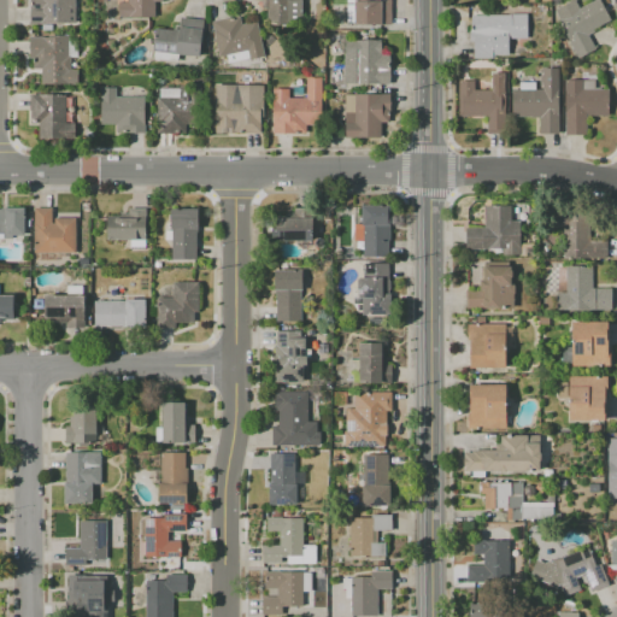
[(30,23),(30,0),(76,0),(76,23),(30,23)]
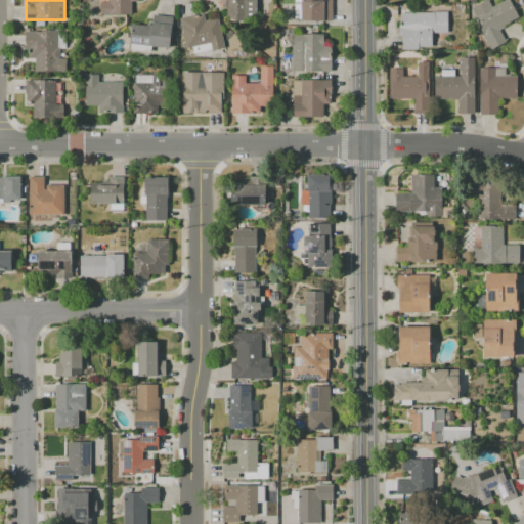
[(100,14),(100,1),(108,1),(108,0),(138,0),(138,1),(131,1),(131,13),(100,14)]
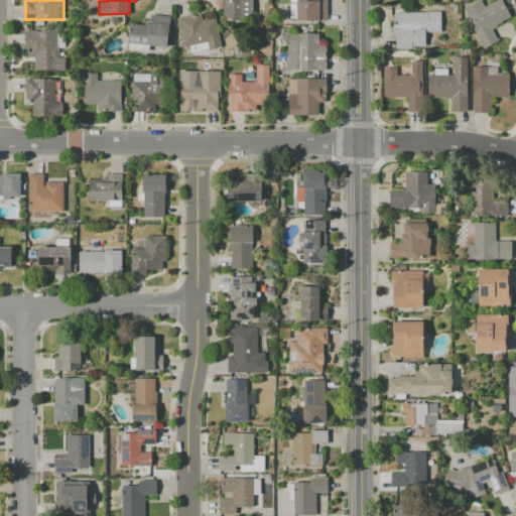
[(252,0),(252,19),(242,18),(242,20),(223,20),(223,7),(219,7),(219,0),(252,0)]
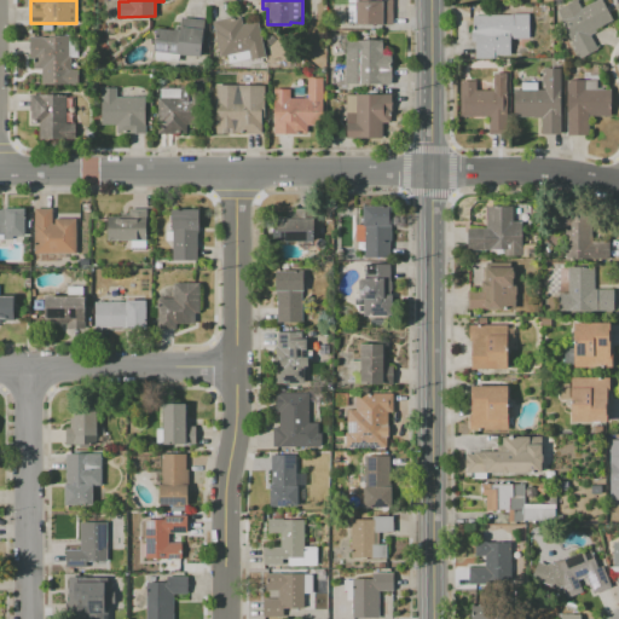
[(348,23),(348,5),(356,5),(356,0),(392,0),(392,24),(382,24),(356,24),(356,23),(348,23)]
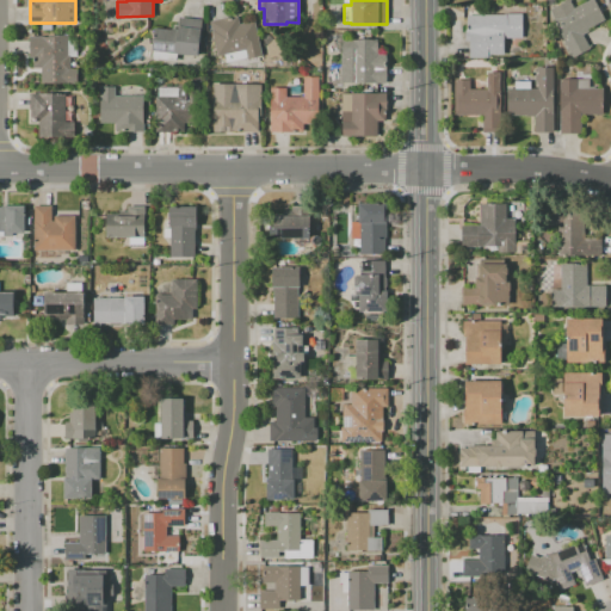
[(573,57),(553,20),(554,19),(549,11),(568,0),(573,8),(587,0),(593,0),(604,19),(587,29),(588,31),(582,35),(590,48),(573,57)]
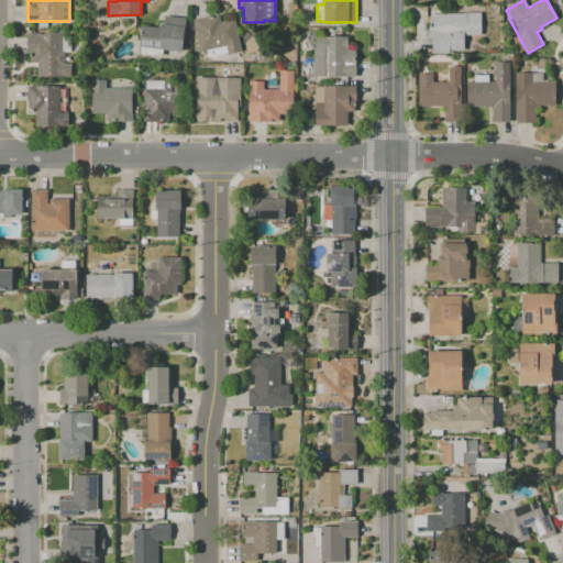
[(450,51),(450,54),(432,54),(432,37),(429,37),(429,28),(431,28),(431,21),(430,21),(430,13),(466,13),(466,12),(482,12),(482,35),(464,35),(464,51),(450,51)]
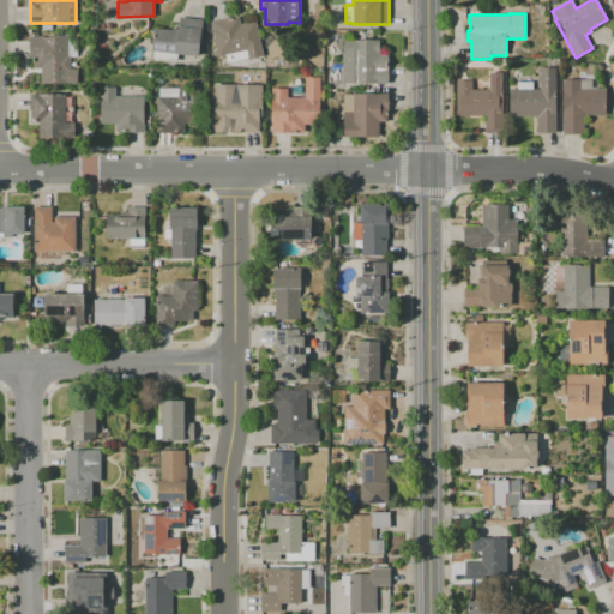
[(218,55),(212,29),(211,20),(229,17),(229,18),(239,16),(241,23),(256,20),(263,55),(248,59),(248,58),(227,62),(226,54),(218,55)]
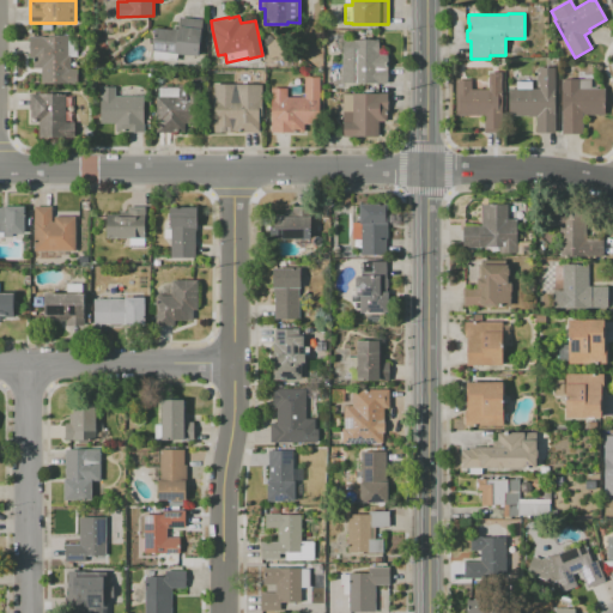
[(198,56),(177,54),(177,60),(152,58),(153,50),(152,50),(155,28),(171,29),(173,28),(177,29),(177,26),(178,26),(180,17),(204,19),(200,49),(199,48),(198,56)]
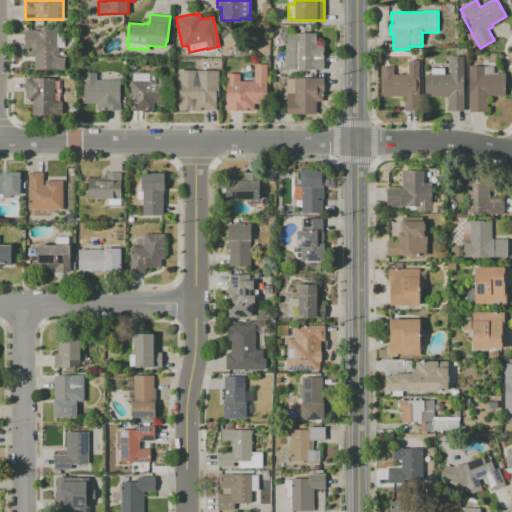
[(34,69),(34,56),(27,56),(27,48),(24,48),(24,30),(41,30),(41,29),(57,29),(57,46),(59,46),(59,57),(65,57),(65,69),(34,69)]
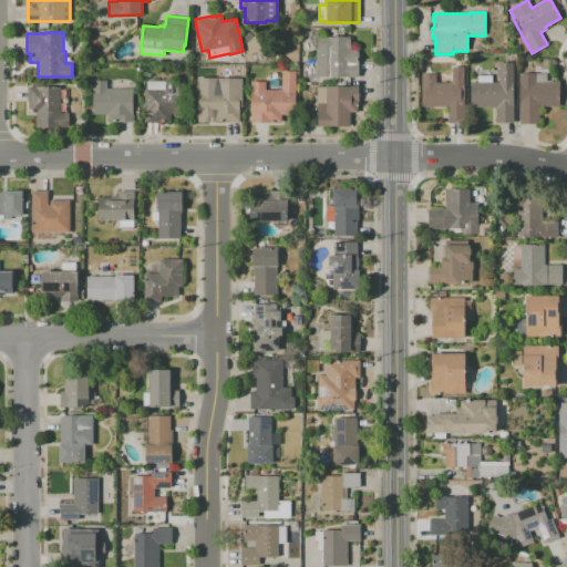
[(317,78),(317,49),(318,49),(318,37),(329,37),(350,37),(350,51),(359,51),(359,78),(349,78),(317,78)]
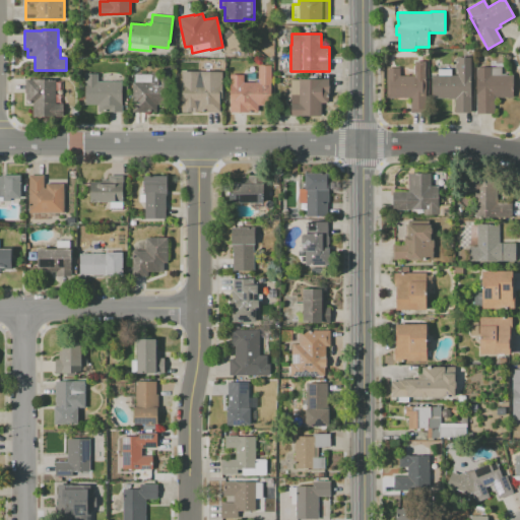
[(431,75),(438,75),(438,68),(451,68),(451,75),(457,75),(457,57),(470,57),(470,112),(454,112),(454,99),(431,99),(431,75)]
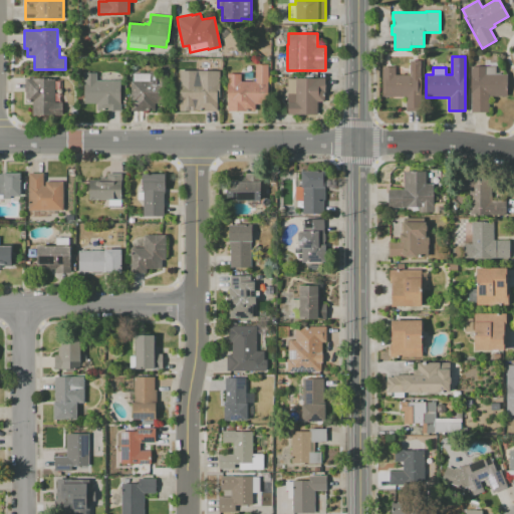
[(228,110),(228,73),(240,73),(240,81),(255,81),(255,64),(268,64),(268,103),(254,103),(254,110),(228,110)]
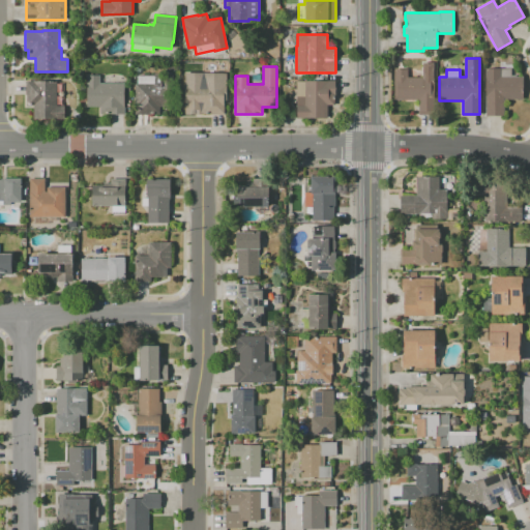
[(394,98),(393,69),(407,68),(408,77),(422,77),(422,69),(428,68),(433,68),(433,77),(434,77),(434,114),(418,114),(418,99),(395,99),(395,98),(394,98)]
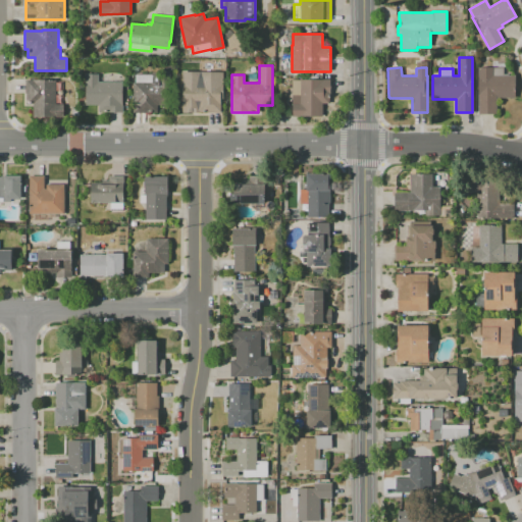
[(478,114),(478,67),(503,67),(503,75),(515,75),(515,98),(496,98),(497,114),(478,114)]
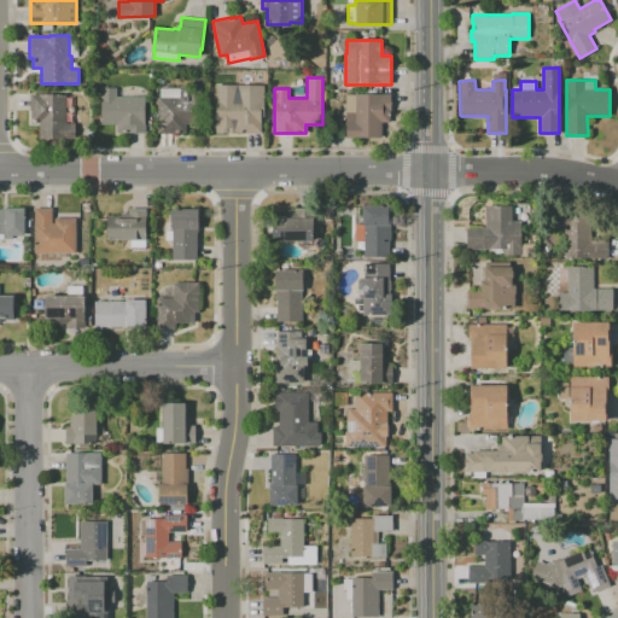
[(158,133),(158,123),(158,97),(180,98),(180,85),(188,85),(188,88),(203,88),(202,124),(185,124),(185,132),(176,132),(176,133),(158,133)]
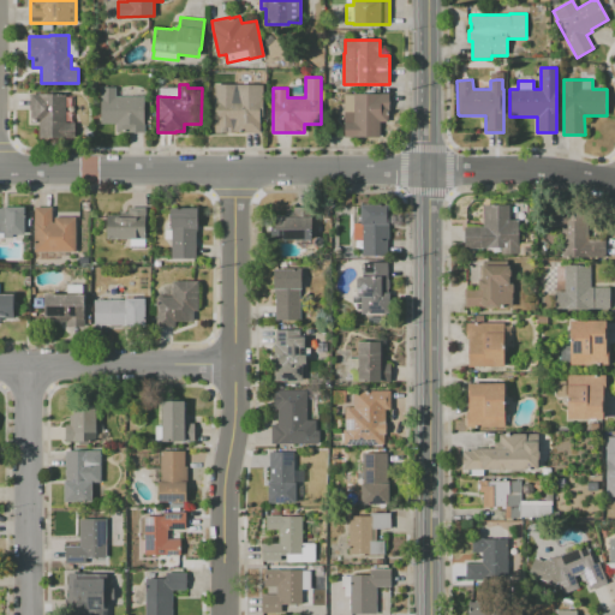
[(215,132),(216,84),(263,84),(263,117),(261,117),(261,132),(244,132),(244,131),(234,131),(234,132),(215,132)]
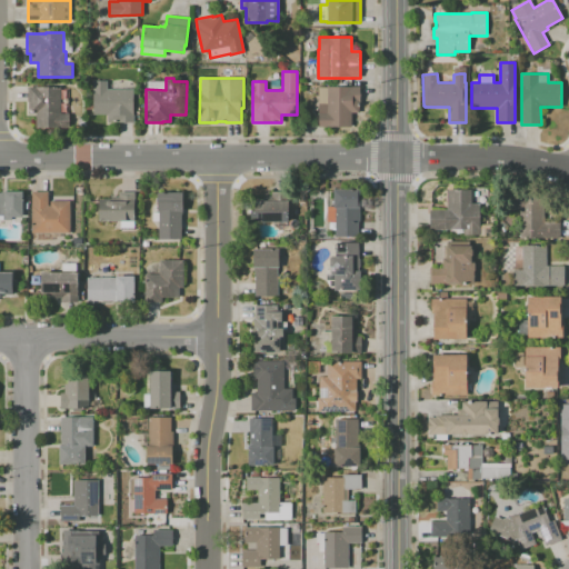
[(92,113),(92,80),(108,80),(108,89),(133,89),(133,122),(117,122),(117,121),(107,121),(107,113),(92,113)]
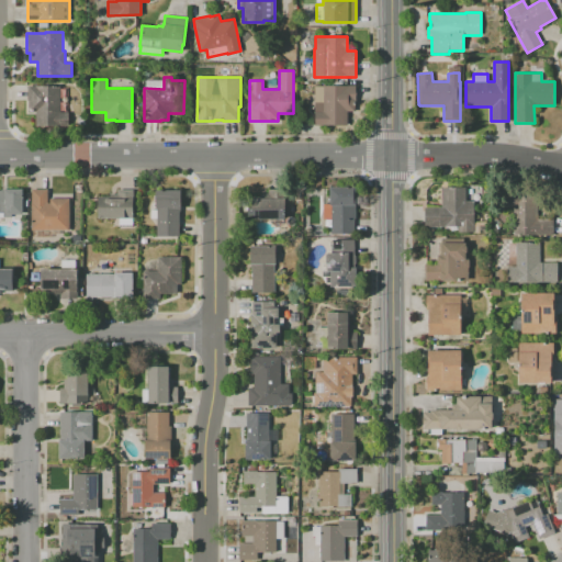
[(29,110),(29,100),(27,100),(27,86),(60,86),(60,112),(69,112),(69,126),(35,125),(35,112),(31,111),(31,110),(29,110)]
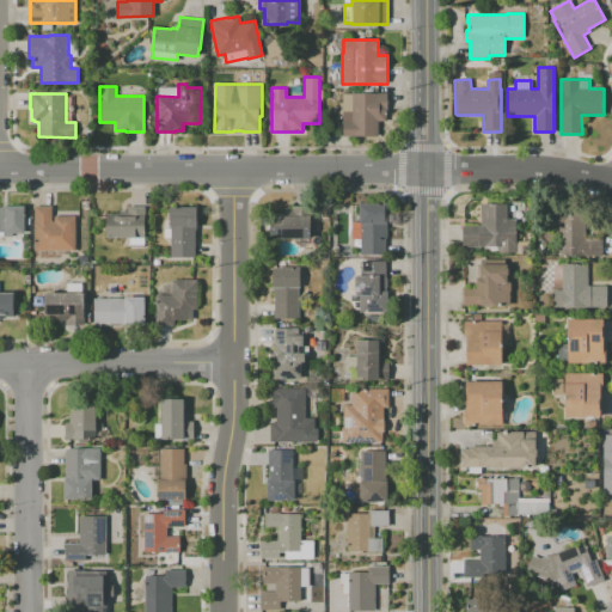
[(343,136),(343,93),(353,93),(387,93),(387,109),(386,109),(386,121),(379,121),(379,136),(343,136)]
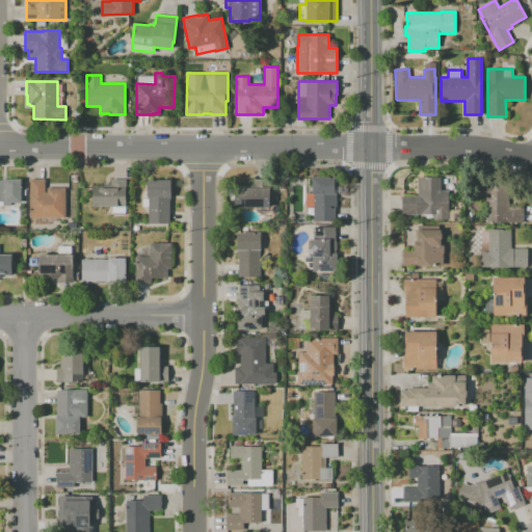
[(314,221),(314,194),(312,194),(312,177),(336,177),(336,193),(336,207),(335,207),(335,221),(314,221)]
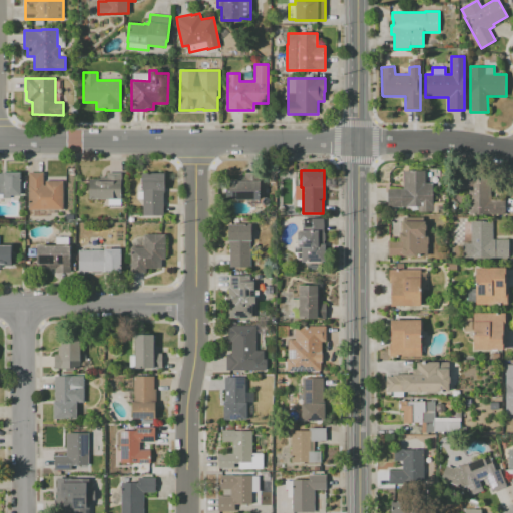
[(388,207),(388,188),(403,188),(403,170),(425,170),(425,183),(432,183),(432,205),(433,205),(433,211),(419,211),(419,206),(408,206),(408,207),(388,207)]
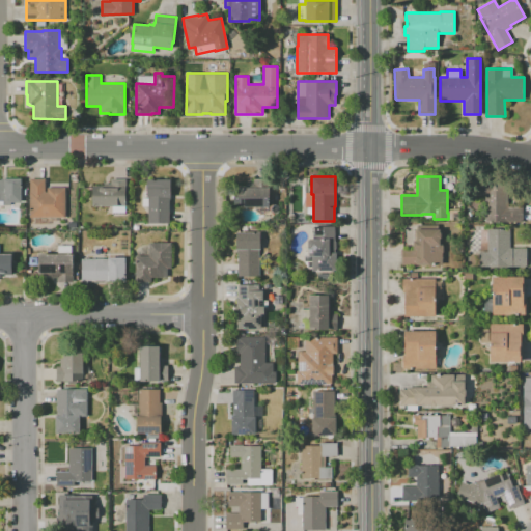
[(0,179),(1,179),(1,178),(22,178),(21,202),(9,202),(9,204),(0,204),(0,179)]
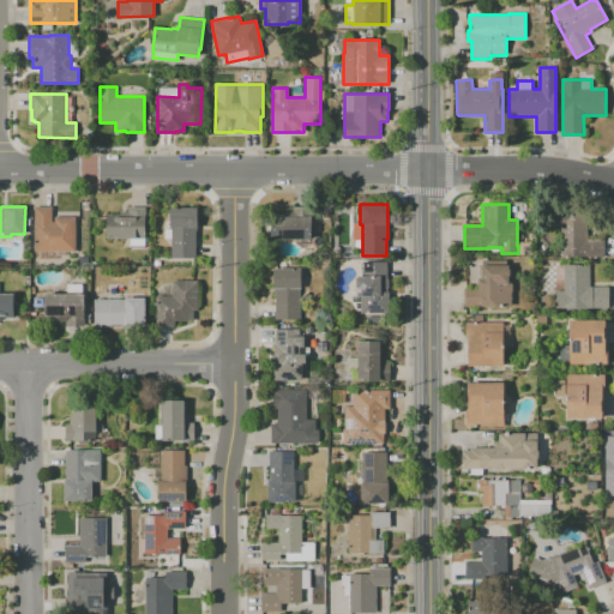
[(35,251),(35,206),(53,206),(53,222),(55,222),(55,217),(77,217),(76,252),(35,251)]
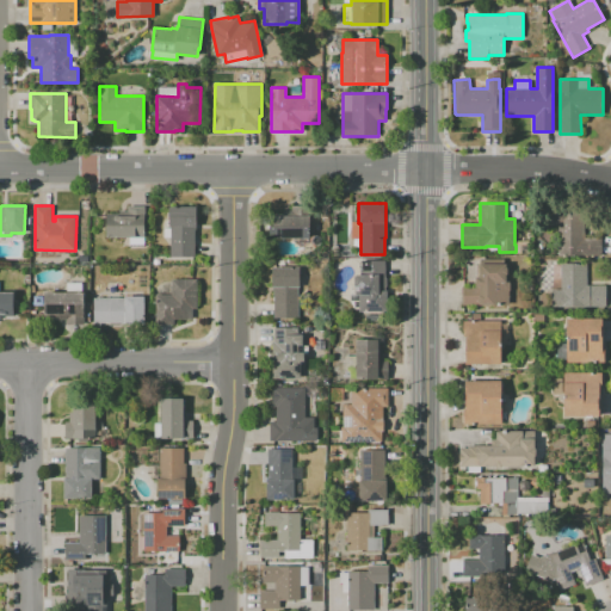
[(106,238),(106,214),(119,214),(119,211),(127,211),(127,205),(144,205),(144,238),(106,238)]
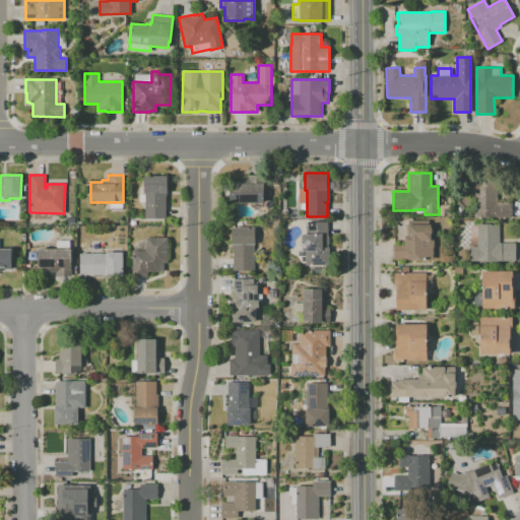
[(230,203),(229,184),(229,182),(241,182),(241,179),(248,179),(248,176),(262,175),(262,184),(263,184),(263,202),(230,203)]
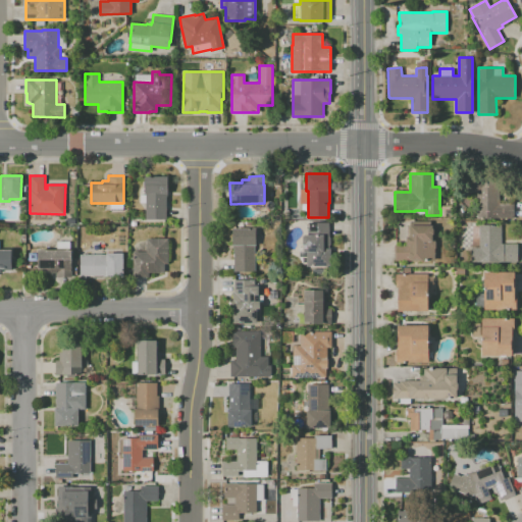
[(145,219),(145,193),(144,193),(144,176),(167,176),(166,194),(167,194),(167,196),(166,196),(166,219),(145,219)]
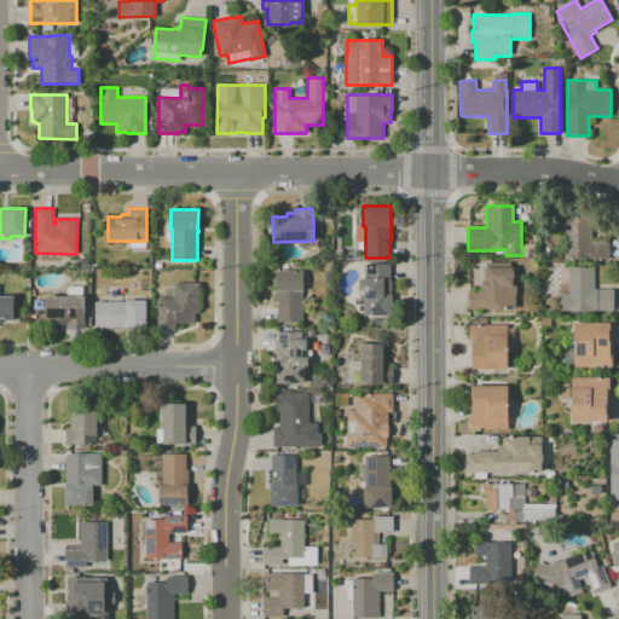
[(566,259),(566,229),(556,229),(556,213),(593,212),(593,238),(609,238),(609,259),(566,259)]
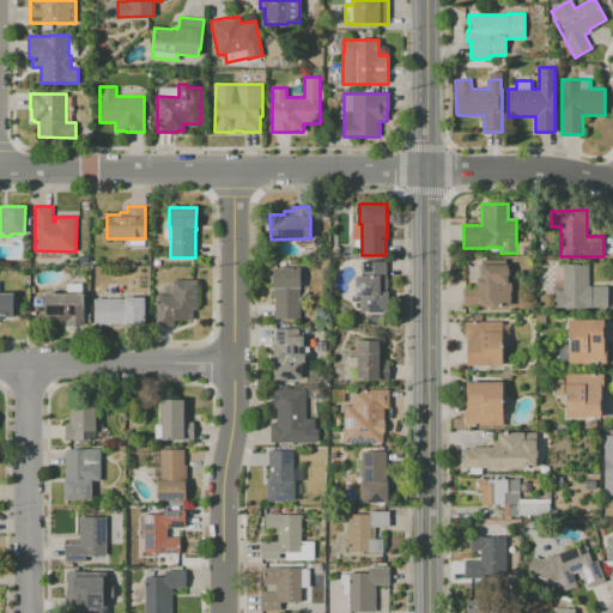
[(363,261),(386,261),(386,277),(392,286),(381,291),(388,291),(388,313),(359,311),(359,296),(354,296),(354,274),(363,274),(363,261)]
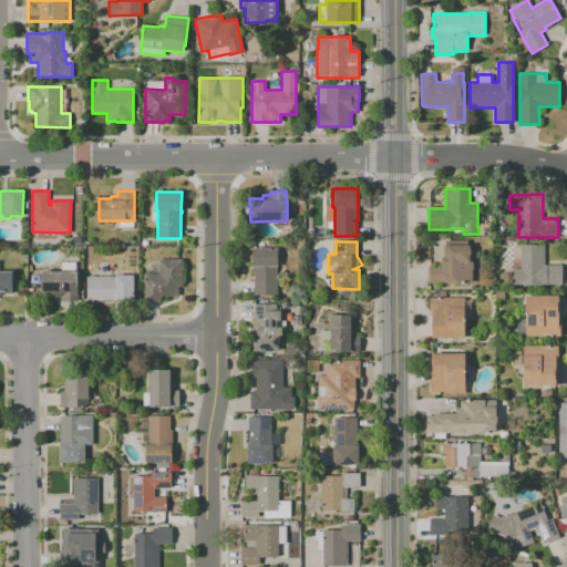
[(512,286),(512,268),(521,268),(521,244),(545,244),(545,265),(563,265),(563,286),(512,286)]
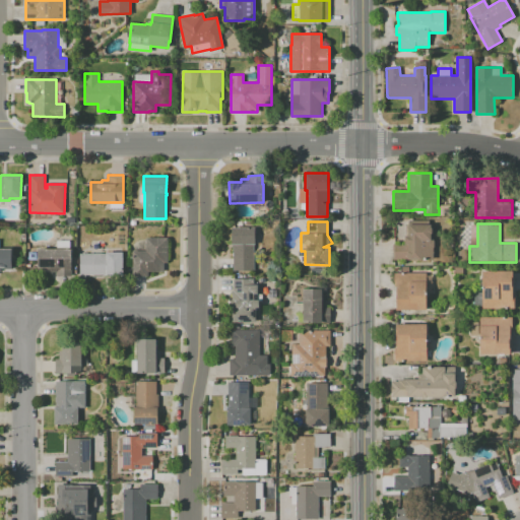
[(407,224),(430,224),(430,228),(431,228),(432,229),(432,231),(432,232),(432,233),(432,234),(431,235),(431,238),(433,238),(433,240),(433,247),(433,259),(393,260),(392,244),(404,244),(404,236),(408,236),(407,224)]
